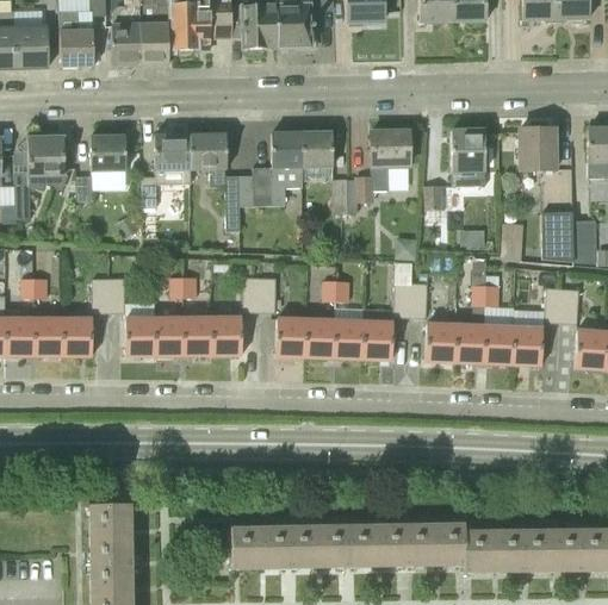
[(90,0),(90,14),(106,14),(105,0),(90,0)]
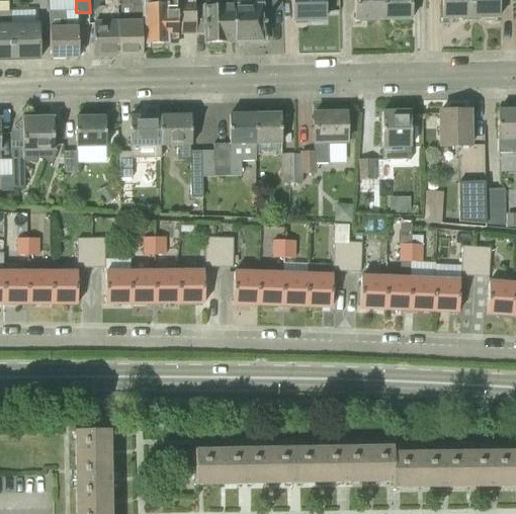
[(94,55),(120,54),(117,0),(107,0),(107,4),(101,4),(97,8),(96,14),(96,19),(94,19),(94,55)]
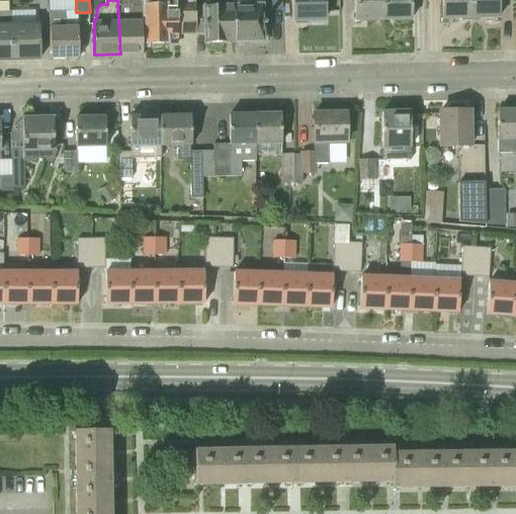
[(117,0),(120,54),(143,54),(143,18),(146,18),(146,3),(135,3),(131,3),(131,0),(117,0)]
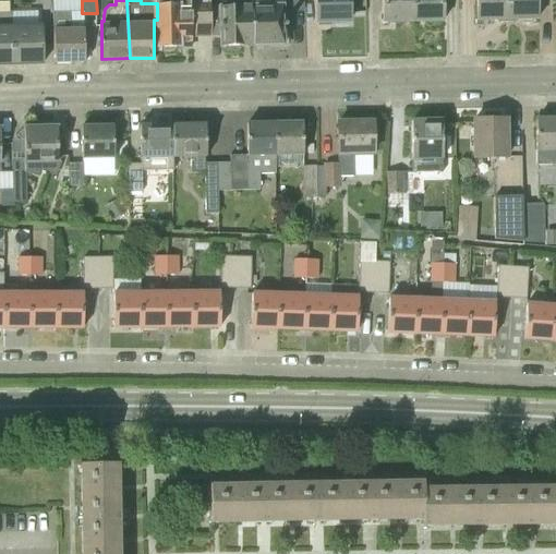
[(213,32),(213,2),(213,0),(157,0),(157,3),(157,20),(158,43),(162,43),(165,46),(173,46),(176,43),(193,43),(193,32),(213,32)]
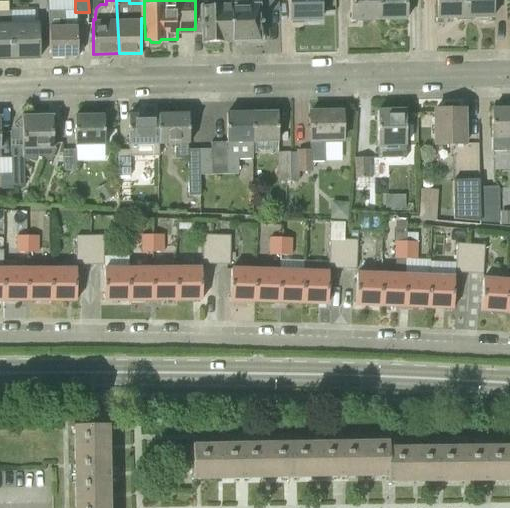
[(220,40),(234,40),(232,0),(215,0),(215,2),(204,4),(204,2),(195,2),(195,29),(204,30),(204,40),(208,40),(210,45),(218,44),(220,40)]
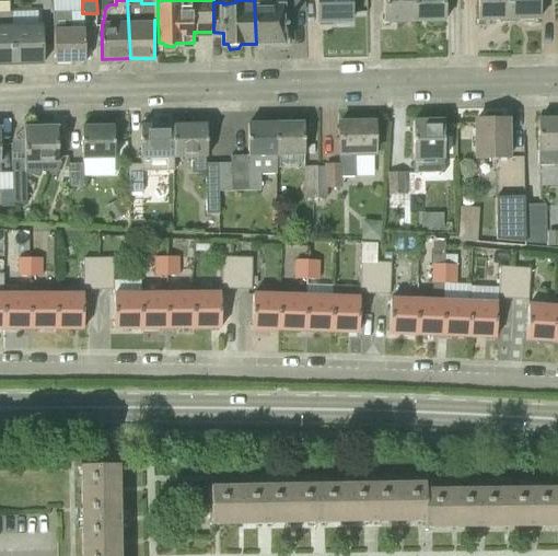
[(254,0),(256,44),(287,43),(287,27),(283,27),(283,24),(286,24),(286,22),(283,22),(282,4),(305,3),(305,0),(288,0),(288,1),(271,1),(271,0),(254,0)]
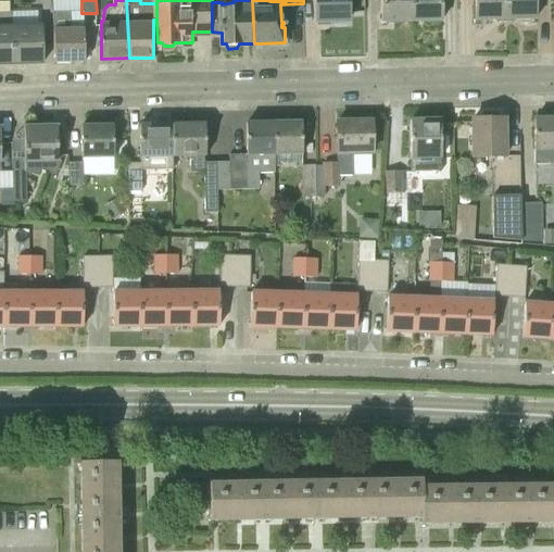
[(317,0),(318,21),(349,20),(348,0),(317,0)]
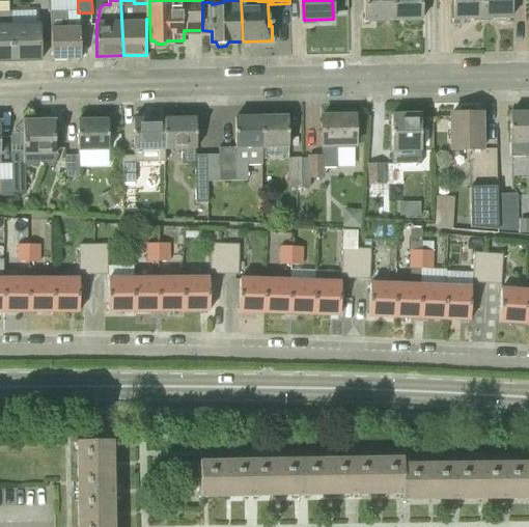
[(365,0),(366,18),(394,18),(393,0),(365,0)]
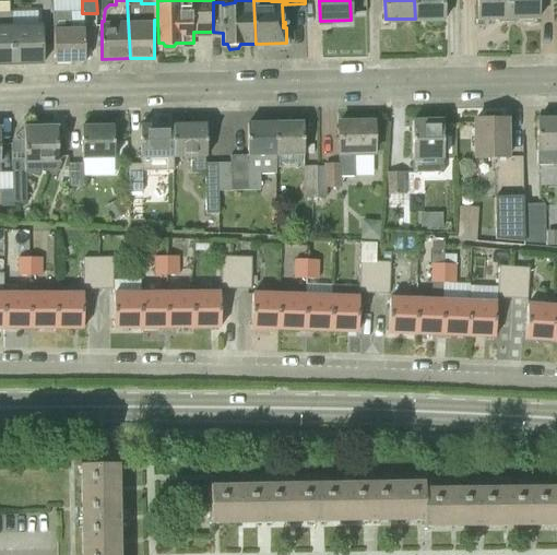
[(414,0),(415,19),(445,19),(443,0),(414,0)]
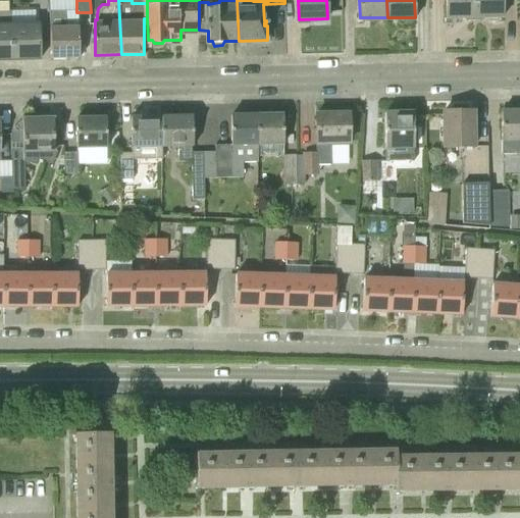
[(447,0),(448,16),(475,15),(474,0),(447,0)]
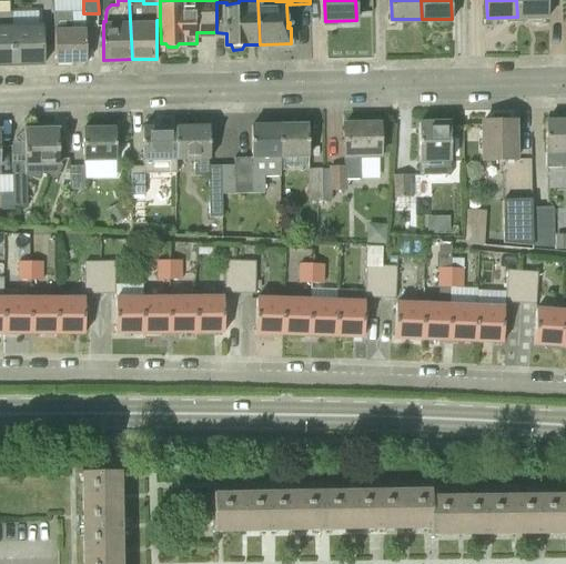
[(516,0),(517,17),(547,17),(547,0),(516,0)]
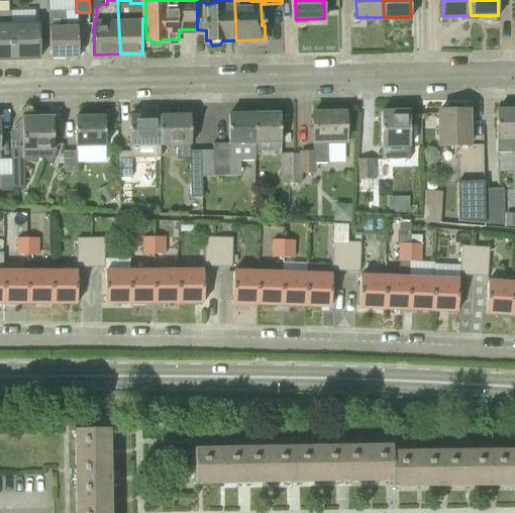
[(0,57),(13,57),(12,21),(12,9),(0,8),(0,57)]
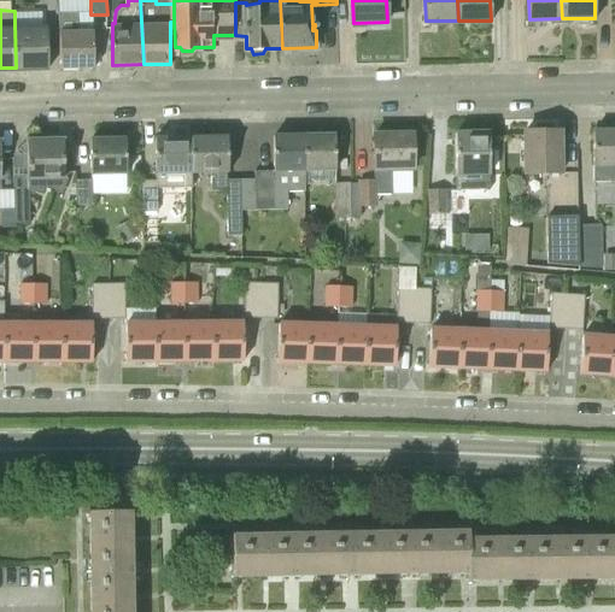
[(59,11),(60,18),(60,66),(94,65),(94,28),(81,28),(80,10),(59,11)]
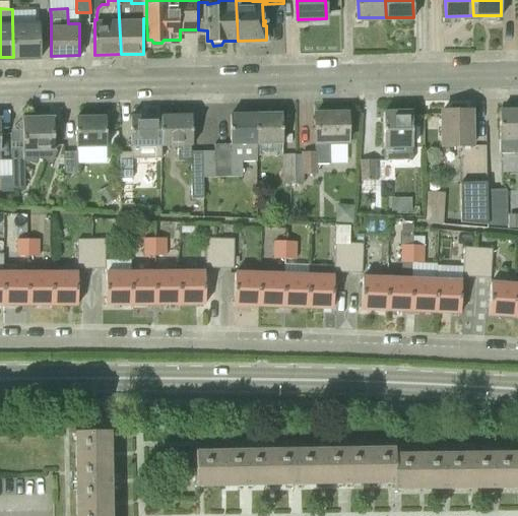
[(12,21),(13,57),(41,56),(40,20),(12,21)]
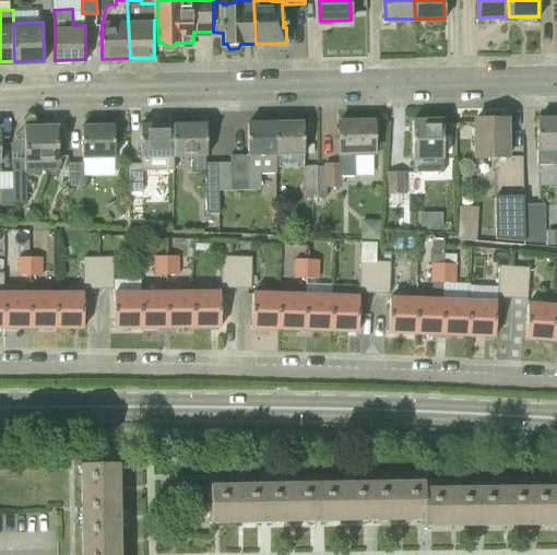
[(536,162),(556,161),(556,116),(538,117),(538,146),(536,146),(536,162)]
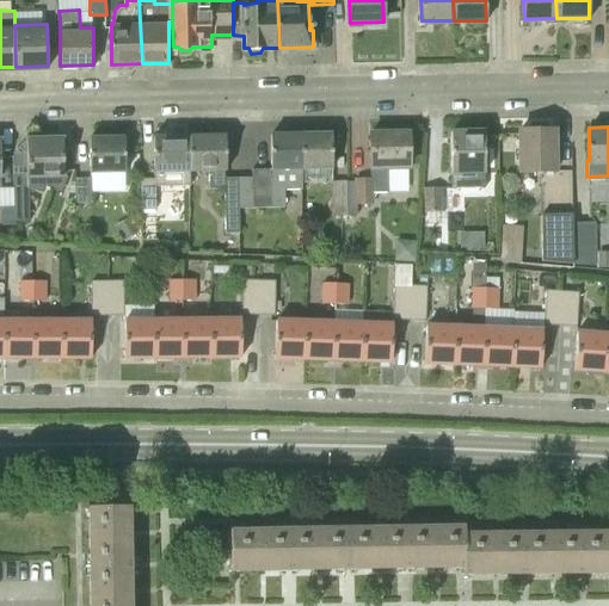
[(453,172),(486,172),(485,129),(453,130),(453,172)]
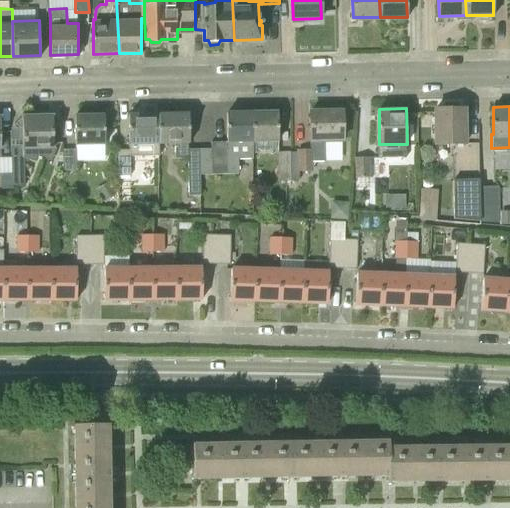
[(436,144),(466,143),(465,108),(435,108),(436,144)]
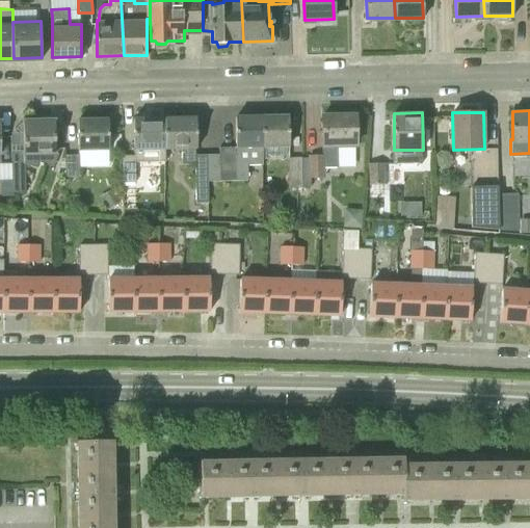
[(305,156),(305,185),(312,185),(312,177),(325,177),(325,166),(339,165),(339,147),(358,146),(358,113),(322,114),(321,147),(322,147),(322,154),(310,154),(310,156),(305,156)]
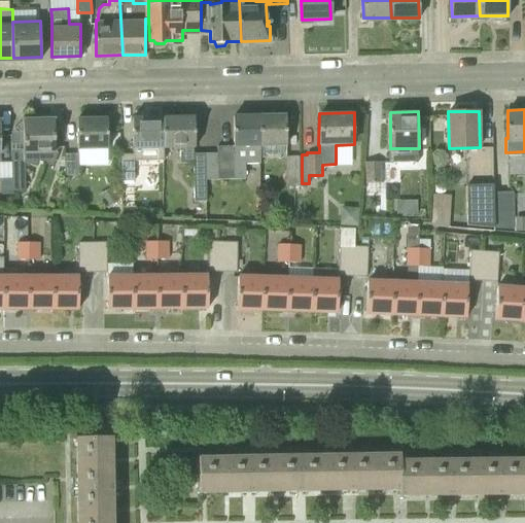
[(207,177),(207,151),(194,151),(194,144),(196,144),(195,114),(165,115),(165,146),(181,146),(181,161),(194,161),(195,199),(207,199),(207,177)]
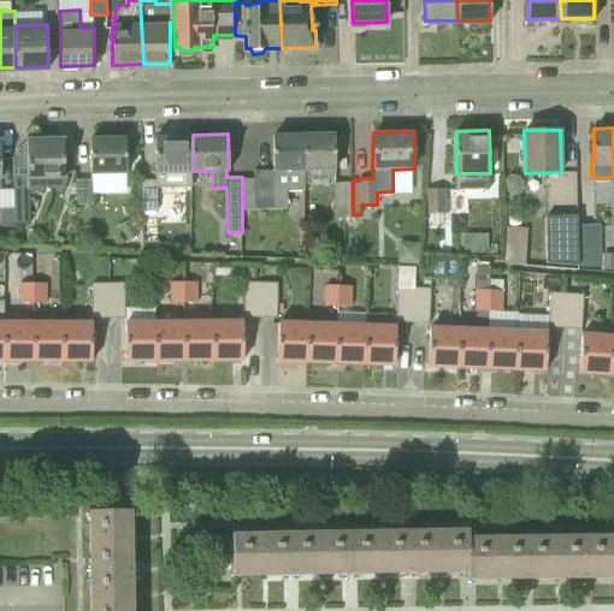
[(307,168),(306,134),(273,134),(273,168),(257,168),(257,177),(242,177),(242,207),(275,207),(288,206),(288,188),(307,188),(307,168)]
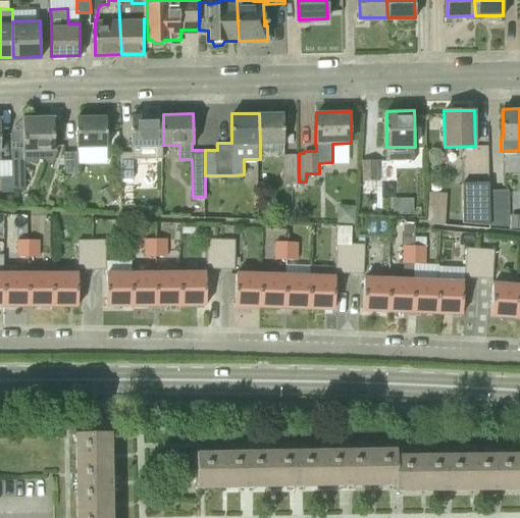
[(259,113),(260,143),(284,142),(283,113),(259,113)]
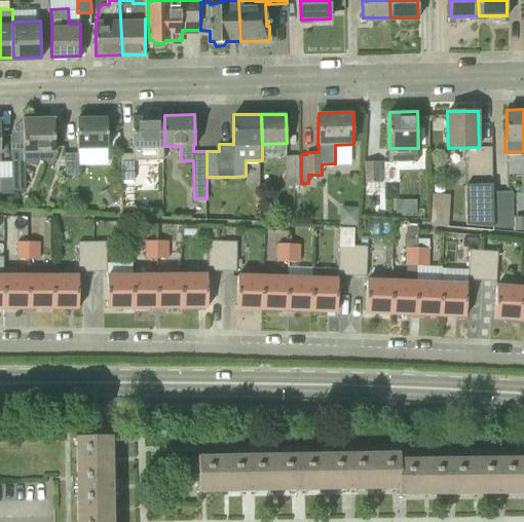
[(134,147),(135,147),(135,152),(135,157),(164,157),(164,146),(164,115),(133,116),(134,147)]
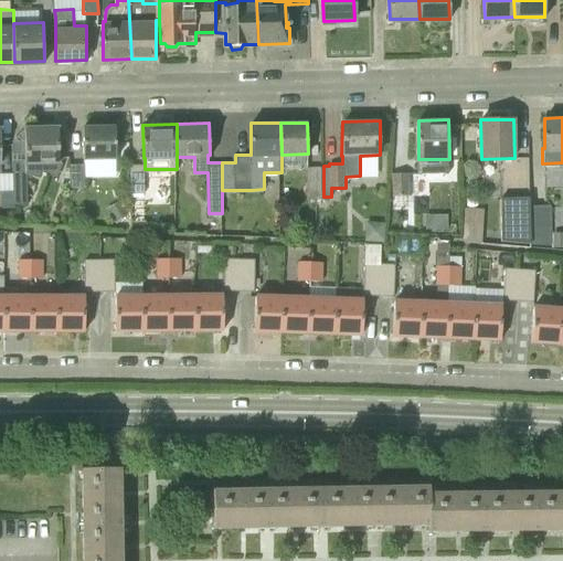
[(84,158),(116,158),(115,125),(84,126),(84,158)]
